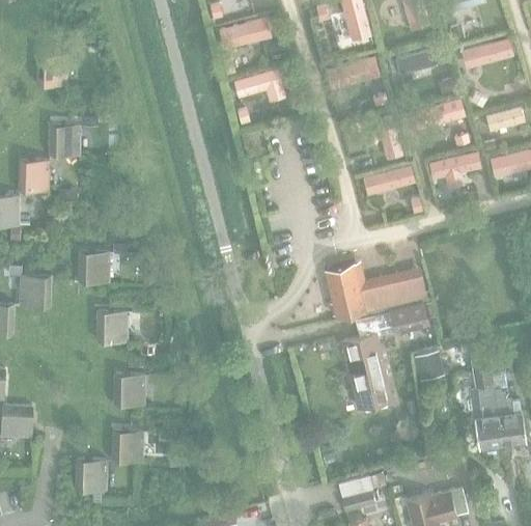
[(362,0),(340,0),(352,42),(371,36),(362,0)]
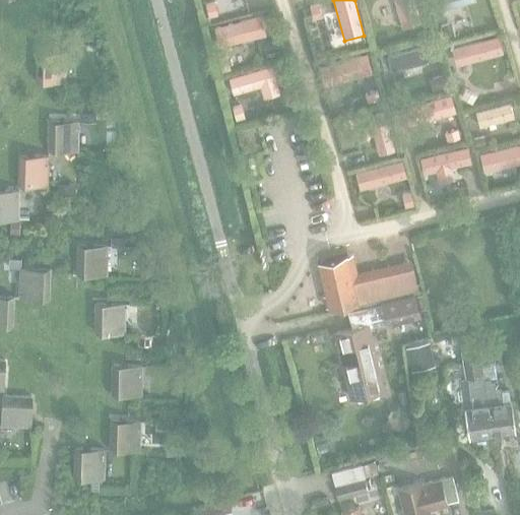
[(414,0),(393,0),(402,29),(421,23),(414,0)]
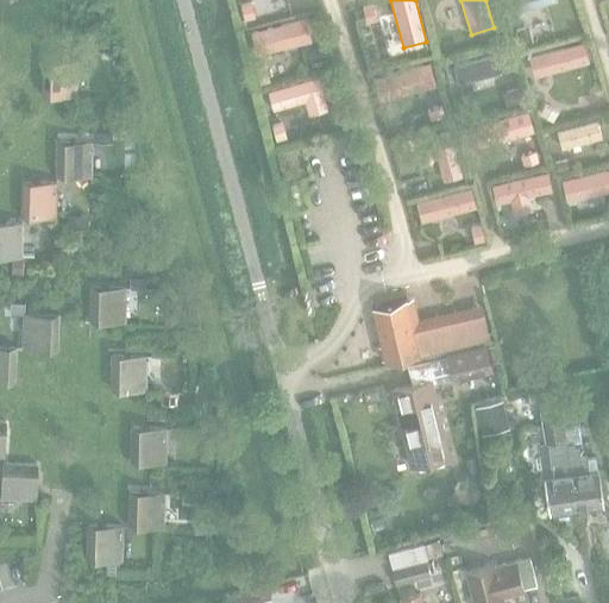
[(552,0),(503,0),(509,16),(553,4),(552,0)]
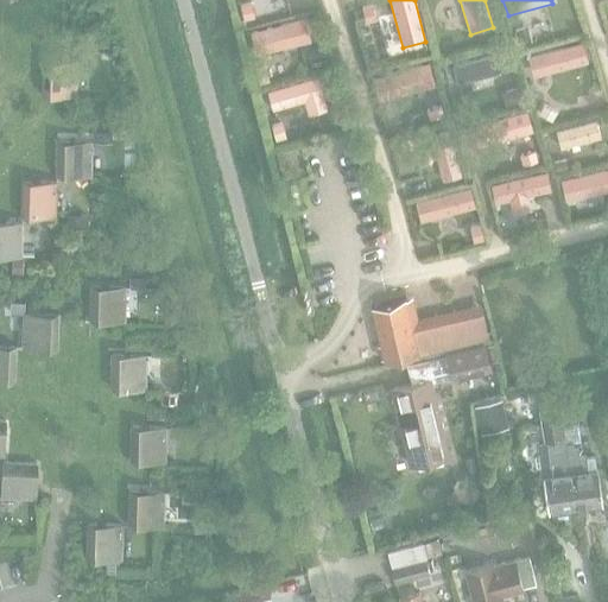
[(255,20),(251,4),(240,6),(245,23),(255,20)]
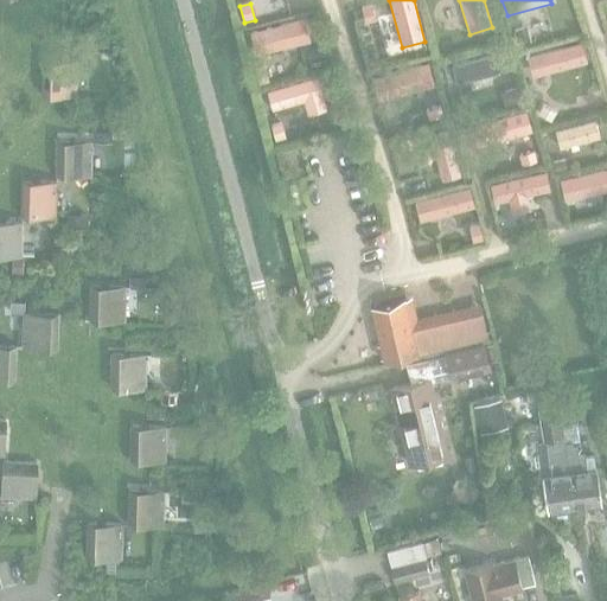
[(375,19),(372,6),(362,8),(365,20),(366,24),(376,21),(375,19)]
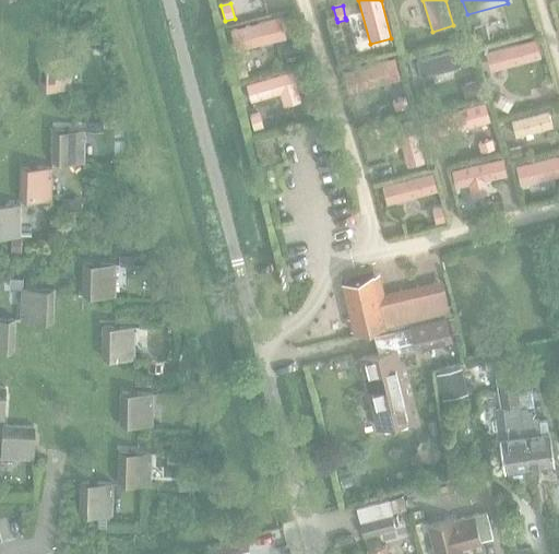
[(281,19),(230,30),(235,51),(286,39),(281,19)]
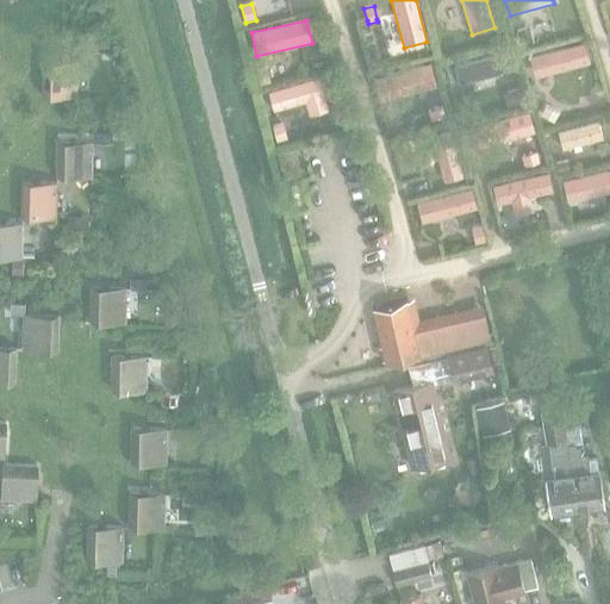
[(534,44),(529,29),(516,32),(521,48),(534,44)]
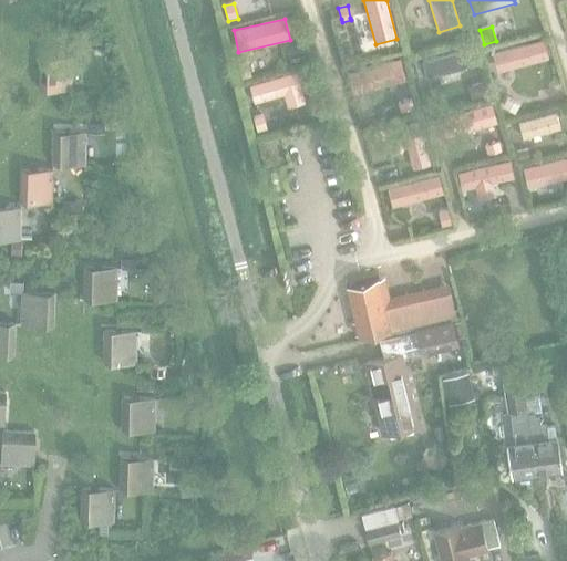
[(544,41),(493,54),(497,72),(549,59),(544,41)]
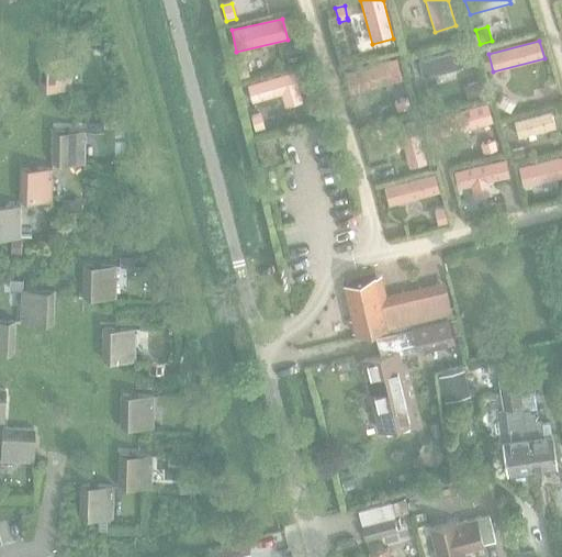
[(469,48),(418,62),(423,78),(473,65),(469,48)]
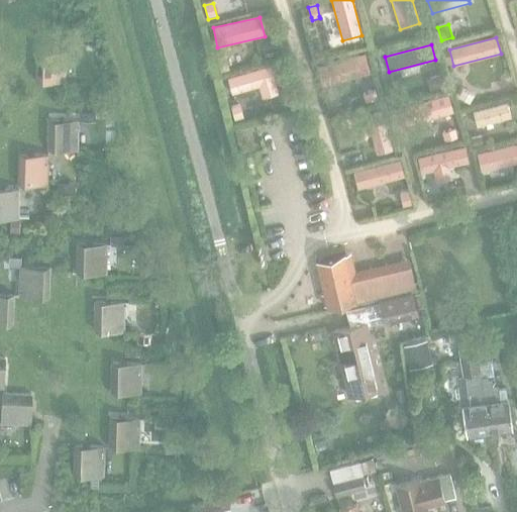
[(35,84),(64,85),(65,56),(36,55),(35,84)]
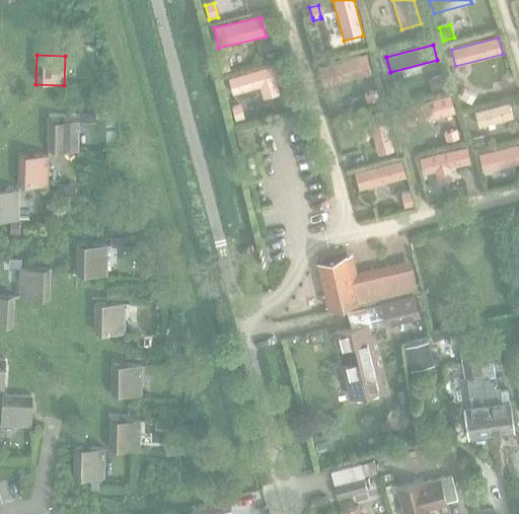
[(318,68),(324,87),(372,74),(367,55),(318,68)]
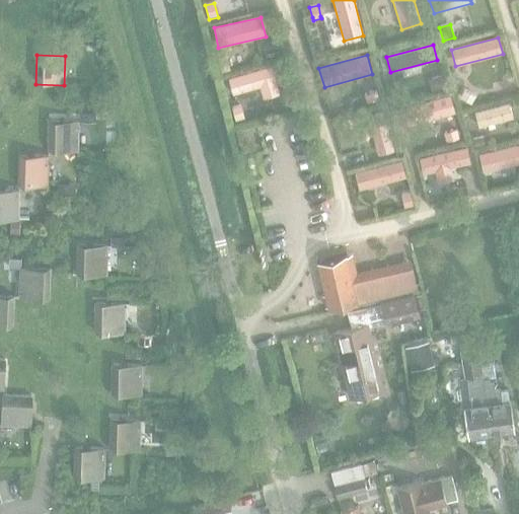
[(227,58),(218,60),(221,73),(230,71),(227,58)]
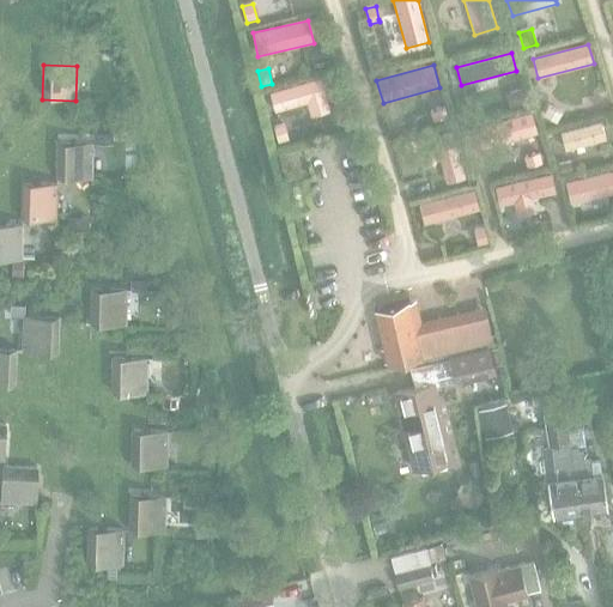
[(322,80),(269,95),(275,114),(307,104),(311,119),(332,114),(322,80)]
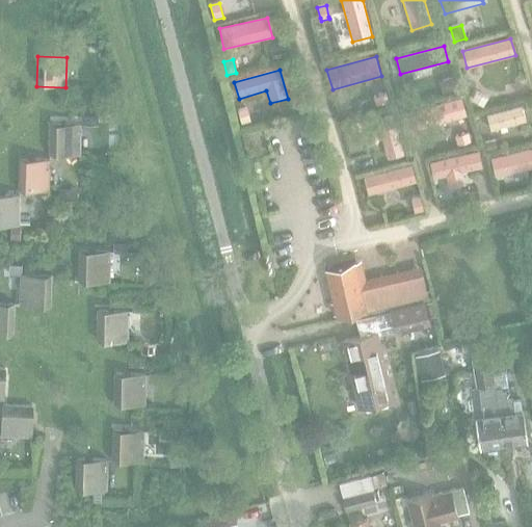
[(453,79),(440,82),(443,96),(456,93),(453,79)]
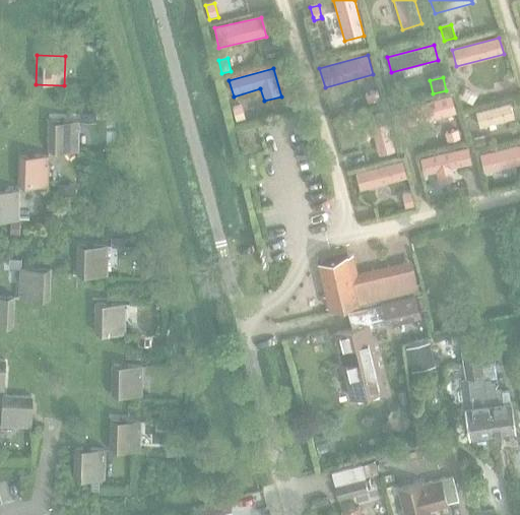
[(477,98),(465,90),(461,99),(473,105),(477,98)]
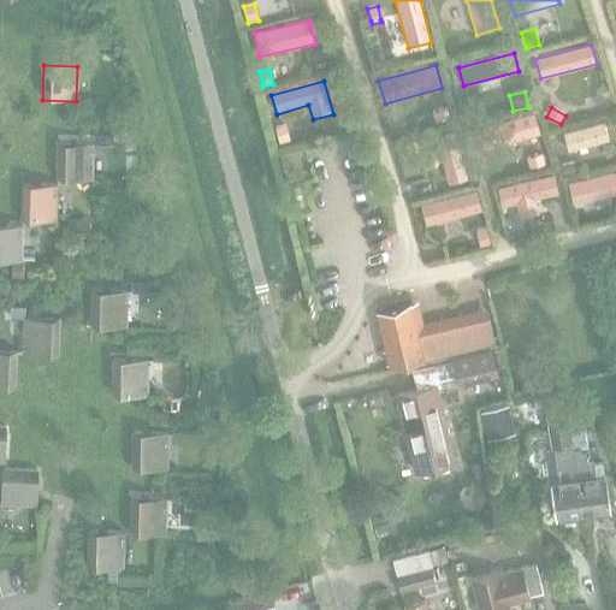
[(448,110),(432,113),(434,123),(450,118),(448,110)]
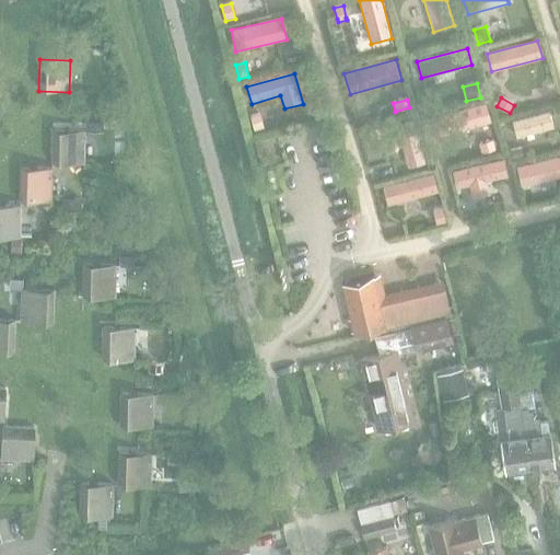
[(491,123),(486,103),(434,118),(440,137),(491,123)]
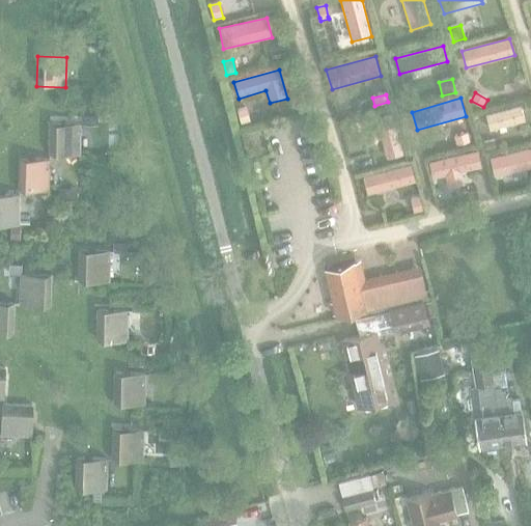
[(521,106),(485,115),(490,131),(525,120),(521,106)]
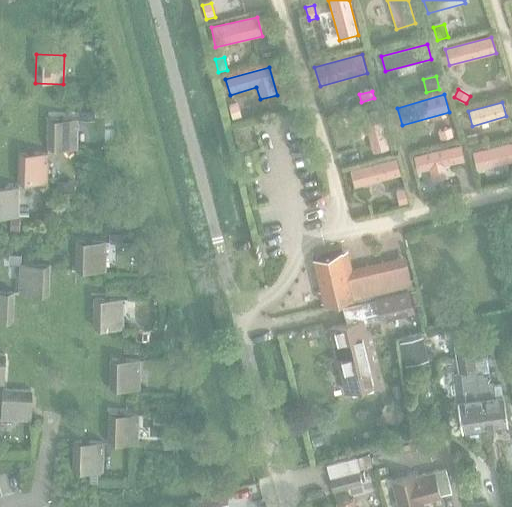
[(238,104),(228,107),(232,120),(241,118),(238,104)]
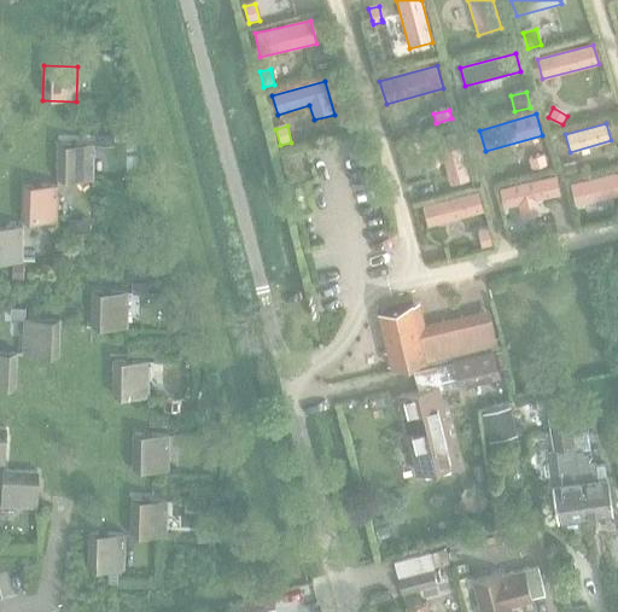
[(456,132),(437,138),(450,186),(470,181),(456,132)]
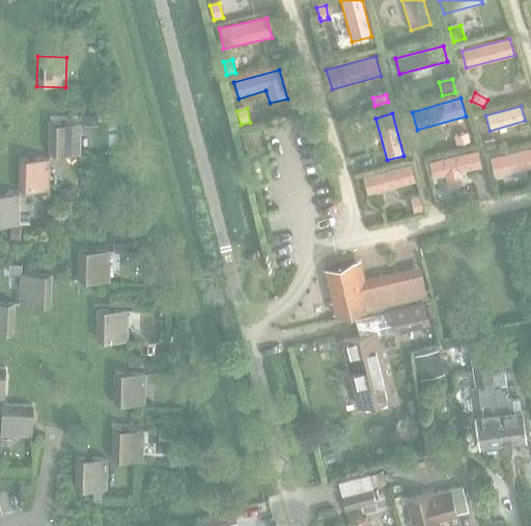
[(363,120),(350,125),(352,133),(365,130),(363,120)]
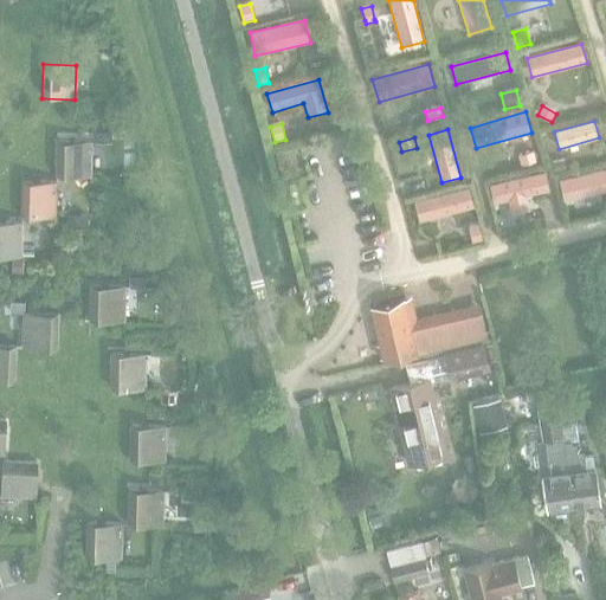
[(55,179),(89,180),(90,146),(56,144),(55,179)]
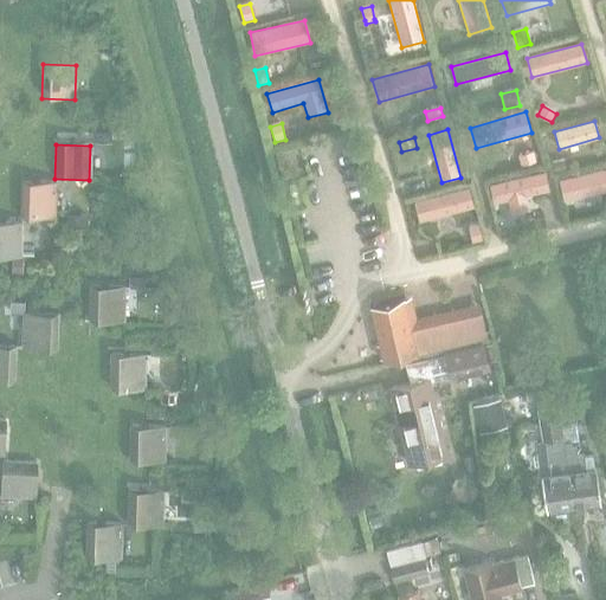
[(534,153),(517,156),(521,167),(536,163),(534,153)]
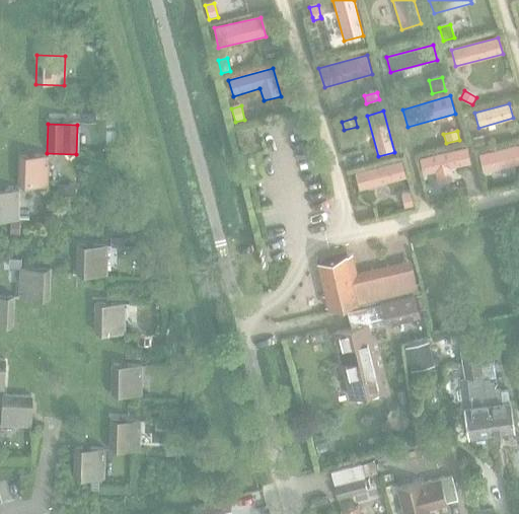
[(486,147),(484,138),(472,140),(474,149),(486,147)]
